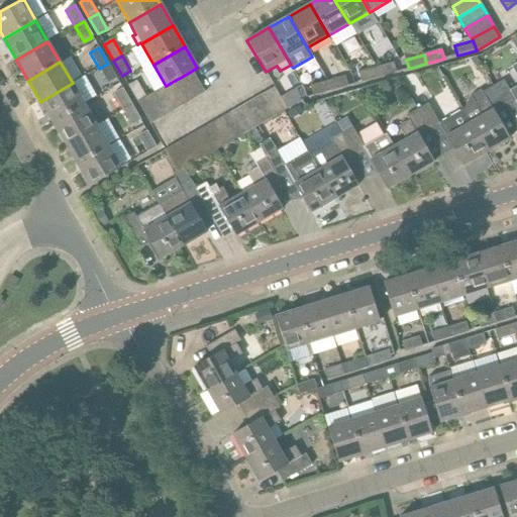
[(380,78),(396,73),(393,63),(377,68),(380,78)]
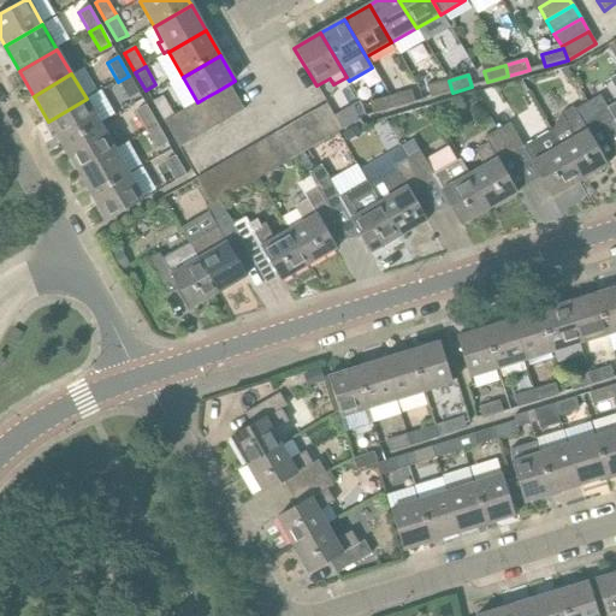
[(129,100),(138,94),(129,76),(118,82),(129,100)]
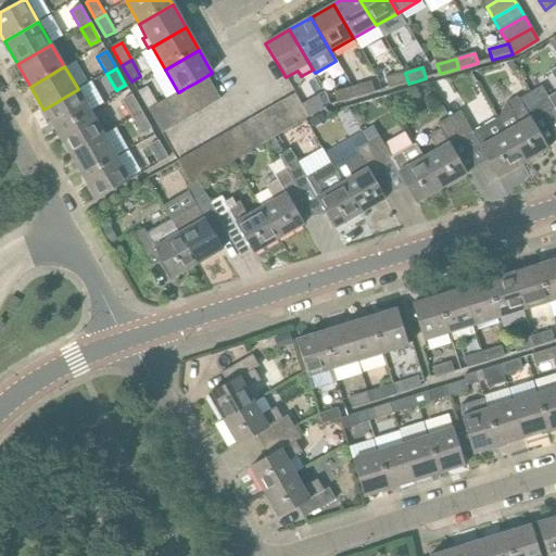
[(388,89),(408,84),(405,73),(384,78),(388,89)]
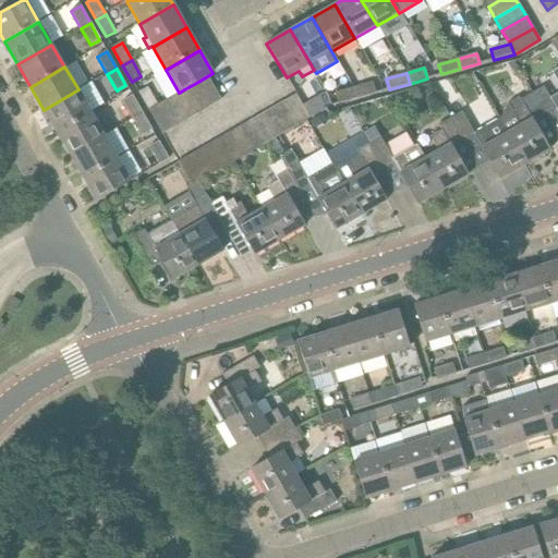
[(210,107),(221,100),(207,76),(196,83),(210,107)]
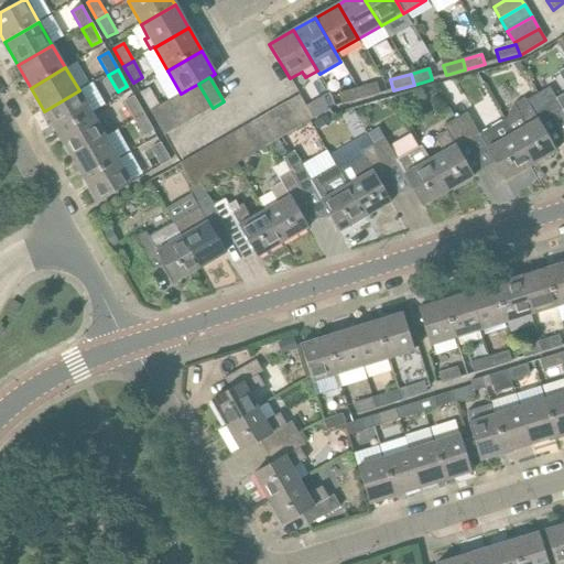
[(563,114),(563,108),(562,110),(544,78),(534,84),(540,94),(538,95),(551,119),(563,112),(563,114)]
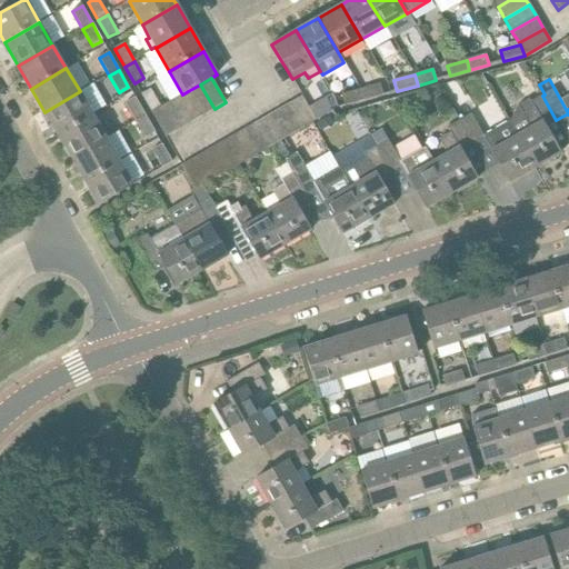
[(202,116),(215,109),(200,85),(188,91),(202,116)]
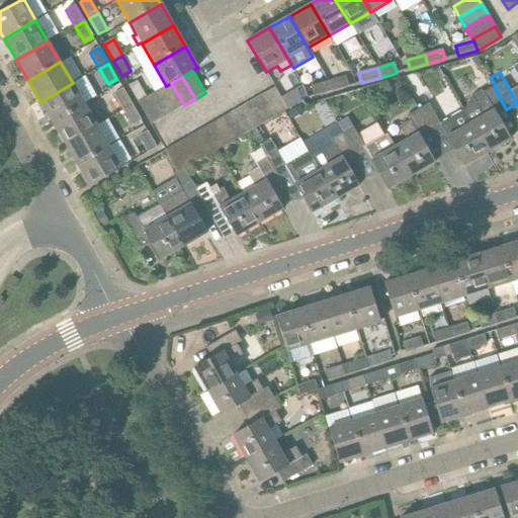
[(332,91),(349,87),(346,77),(330,81),(332,91)]
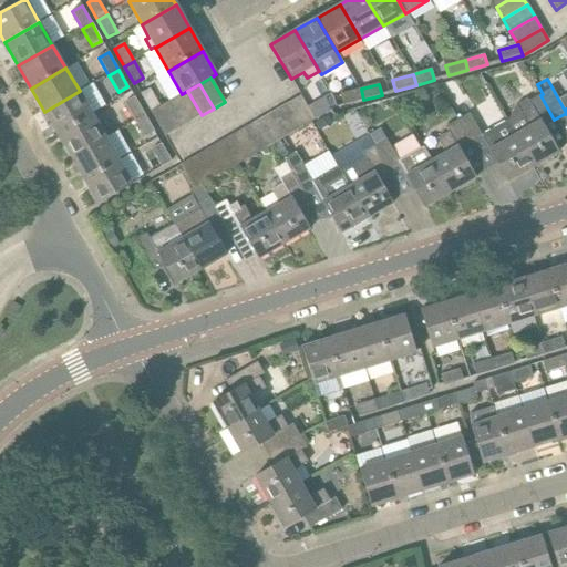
[(161,107),(150,89),(141,94),(151,113),(161,107)]
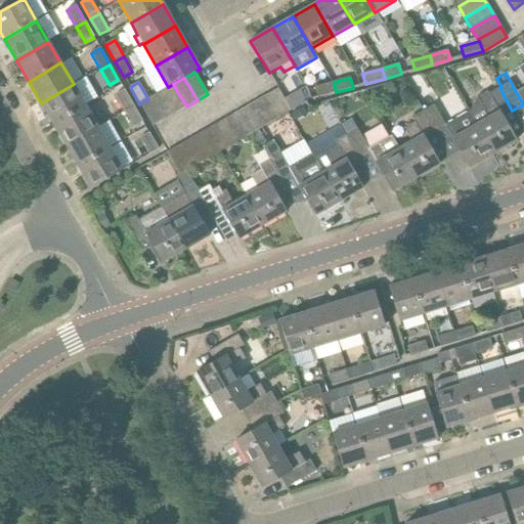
[(316,98),(336,92),(334,82),(314,88),(316,98)]
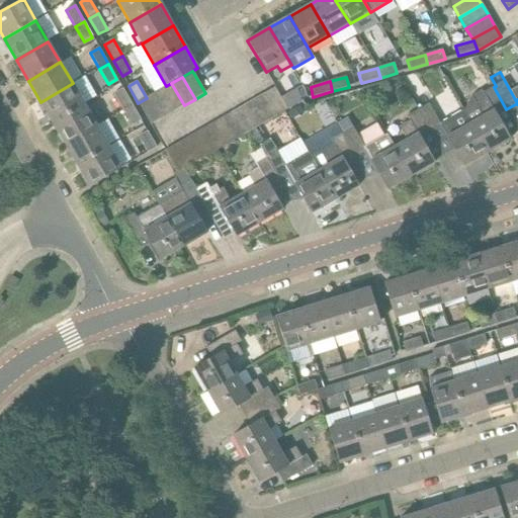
[(53,123),(85,104),(73,83),(40,102),(53,123)]
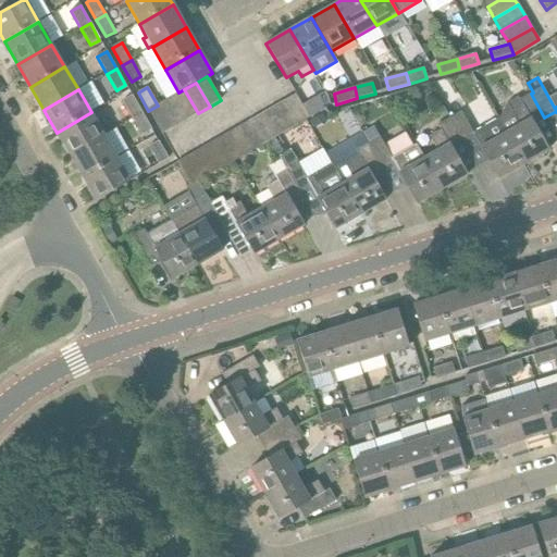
[(186,120),(198,113),(184,89),(178,93),(172,97),(186,120)]
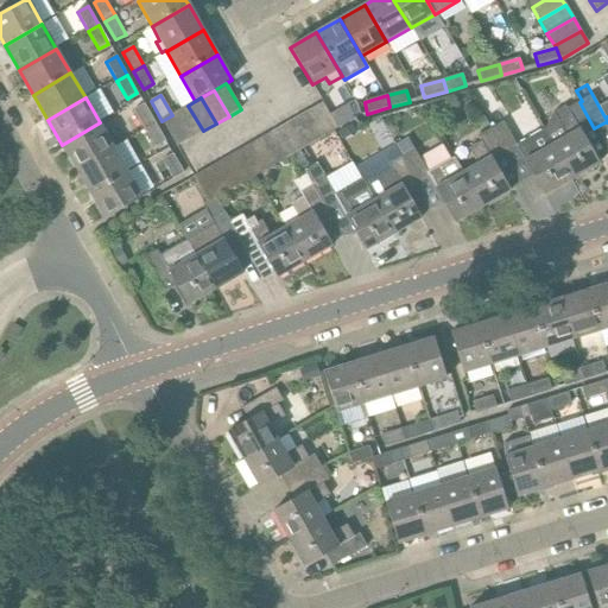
[(551,145),(571,179),(599,164),(582,135),(594,128),(580,102),(567,109),(565,107),(555,113),(546,128),(544,130),(552,144),(551,145)]
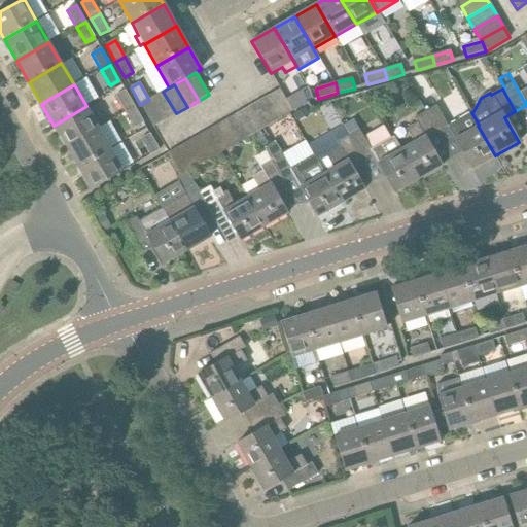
[(282,117),(292,112),(287,103),(279,90),(270,96),(282,117)]
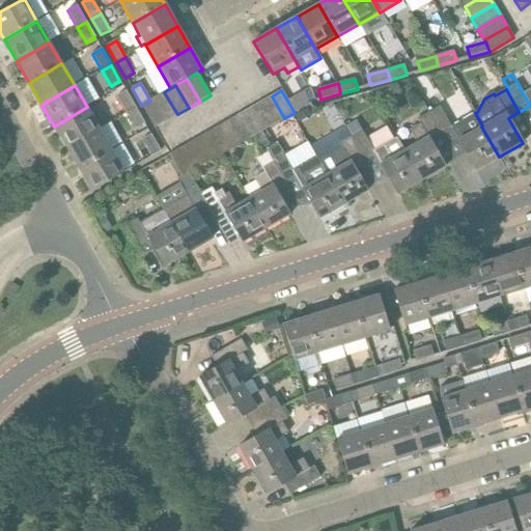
[(127,113),(135,109),(126,91),(117,96),(127,113)]
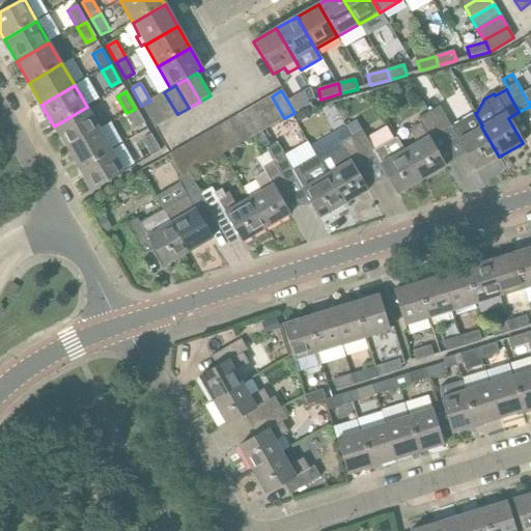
[(166,120),(177,114),(164,92),(152,99),(166,120)]
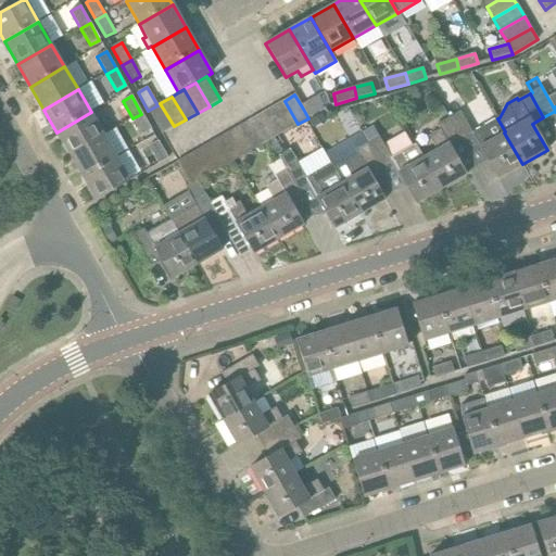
[(303,109),(308,118),(326,109),(320,99),(303,109)]
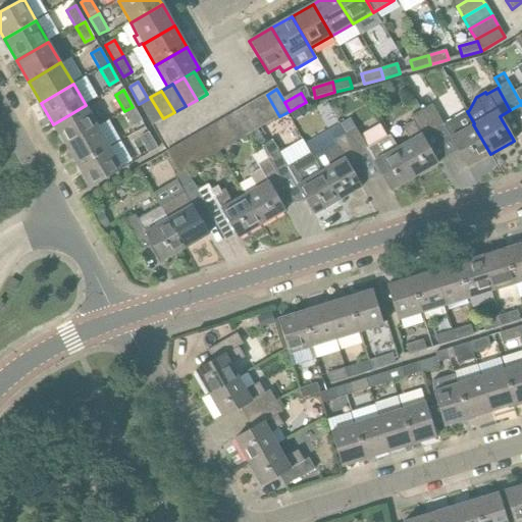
[(269,123),(279,116),(267,95),(256,101),(269,123)]
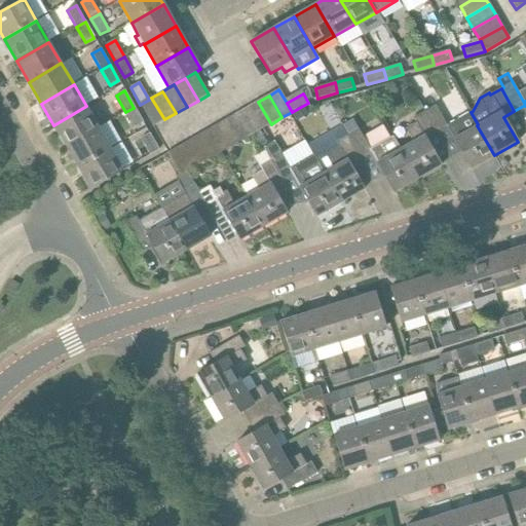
[(152,126),(164,119),(151,98),(149,100),(140,105),(152,126)]
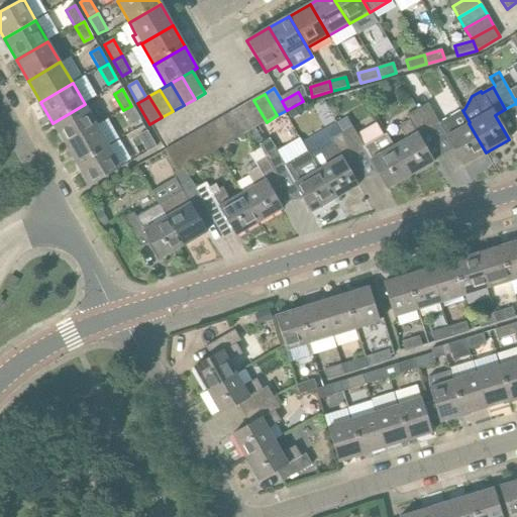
[(255,128),(267,122),(253,100),(242,106),(255,128)]
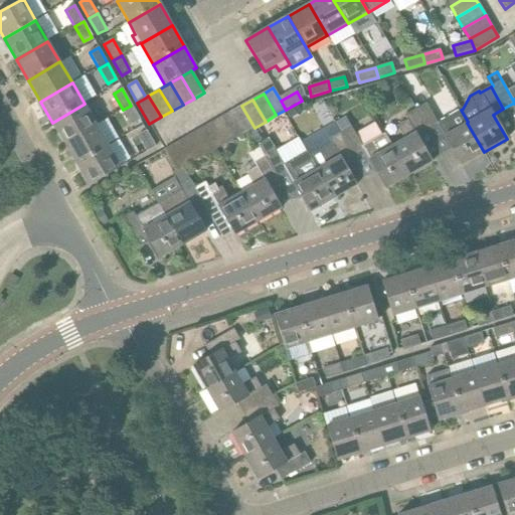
[(64,144),(97,125),(84,104),(52,123),(64,144)]
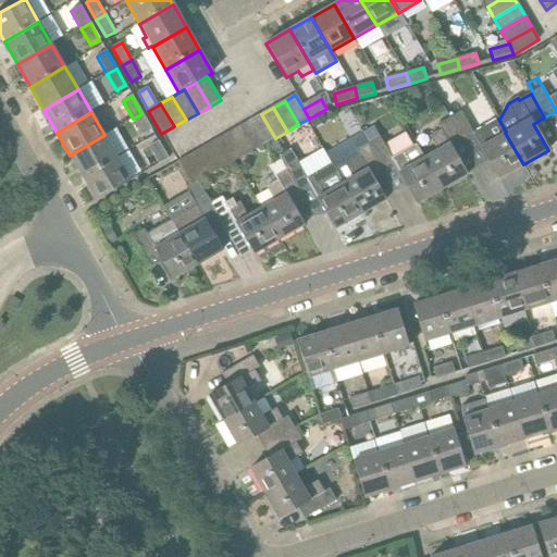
[(498,178),(523,164),(505,133),(492,140),(484,127),(473,134),(460,112),(449,119),(462,143),(474,136),(498,178)]
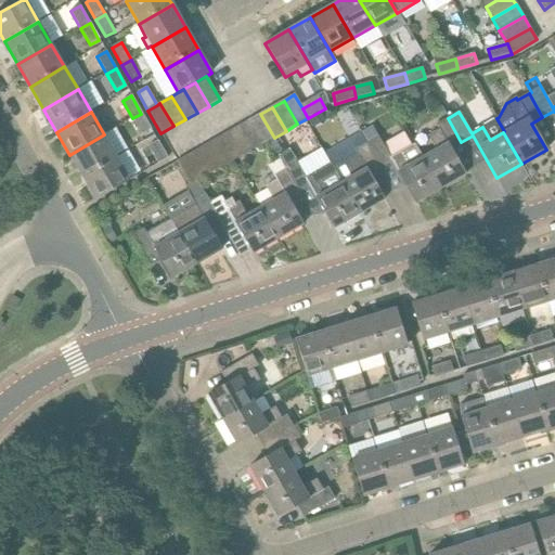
[(142,136),(151,130),(141,114),(132,118),(142,136)]
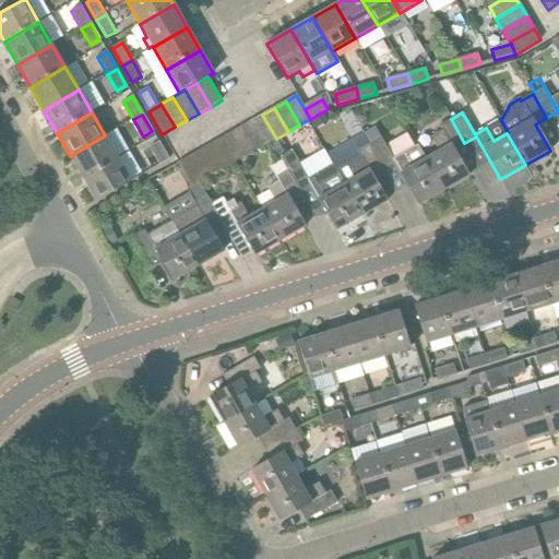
[(264,145),(276,139),(262,115),(250,122),(264,145)]
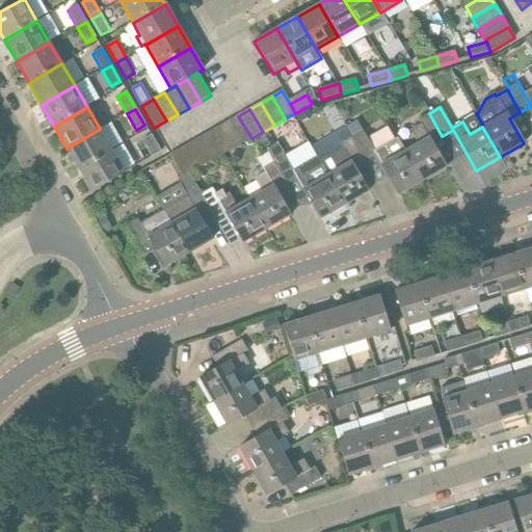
[(397,138),(422,181),(446,167),(431,142),(442,136),(429,113),(418,120),(421,125),(409,131),(417,143),(405,150),(398,137),(397,138)]
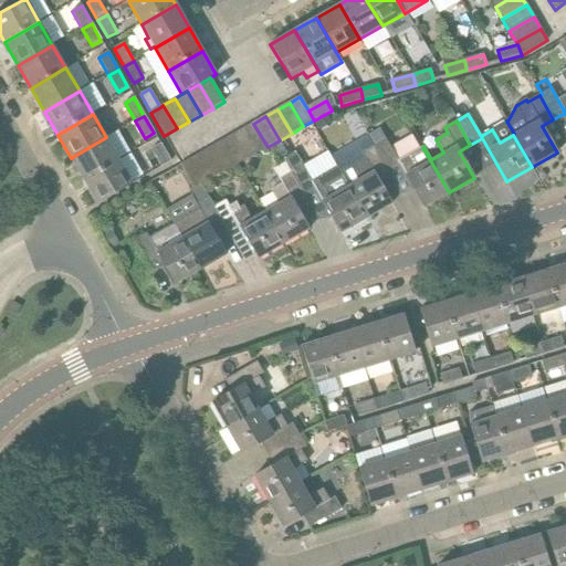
[(255,154),(268,147),(253,124),(241,130),(255,154)]
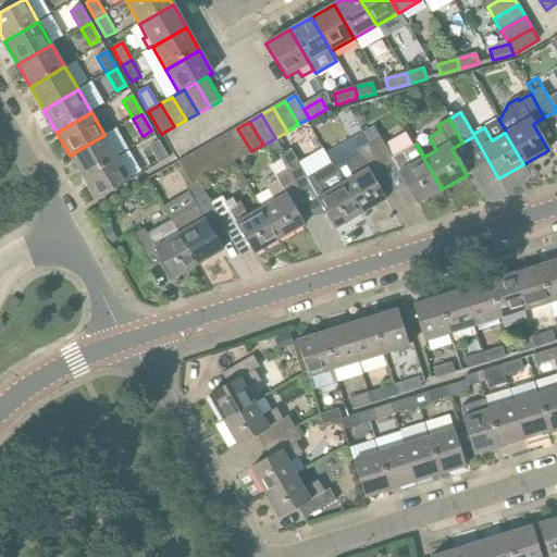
[(417,205),(442,189),(416,145),(392,158),(374,127),(363,134),(369,143),(367,144),(382,168),(393,161),(417,205)]
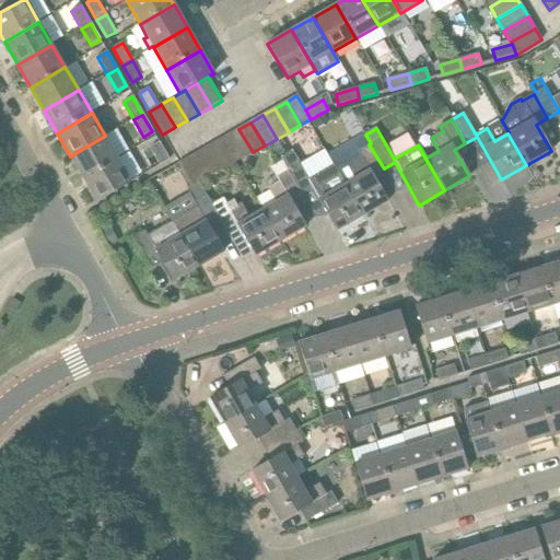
[(241,159),(253,152),(238,129),(228,136),(241,159)]
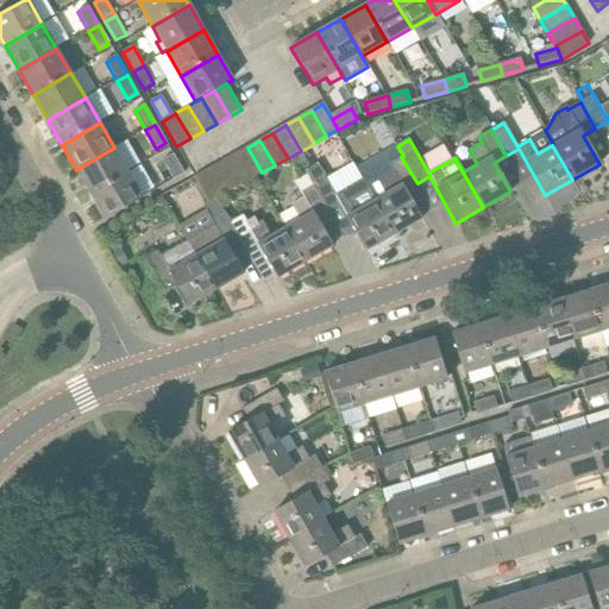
[(90,195),(129,173),(114,148),(76,170),(90,195)]
